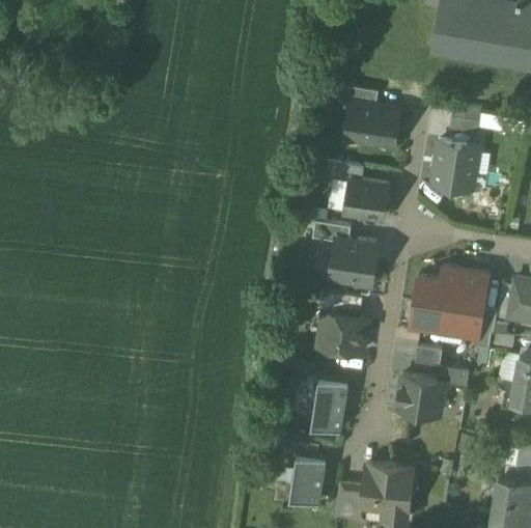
[(530,0),(422,0),(422,2),(437,4),(429,47),(530,63),(530,0)]
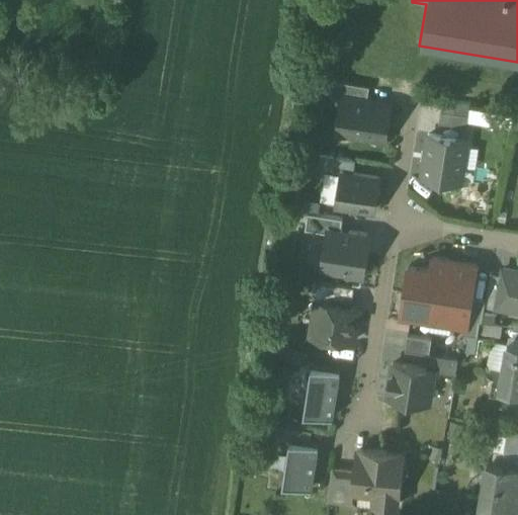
[(369,89),(334,83),(331,99),(343,101),(343,100),(367,104),(369,89)]
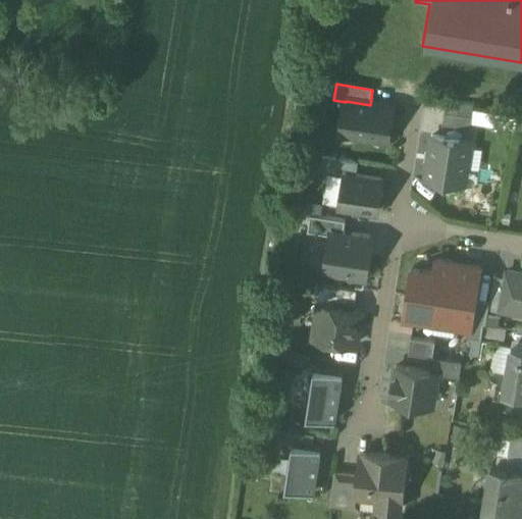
[(370,105),(346,101),(346,102),(341,130),(358,132),(357,137),(371,139),(371,140),(388,142),(394,109),(370,105)]
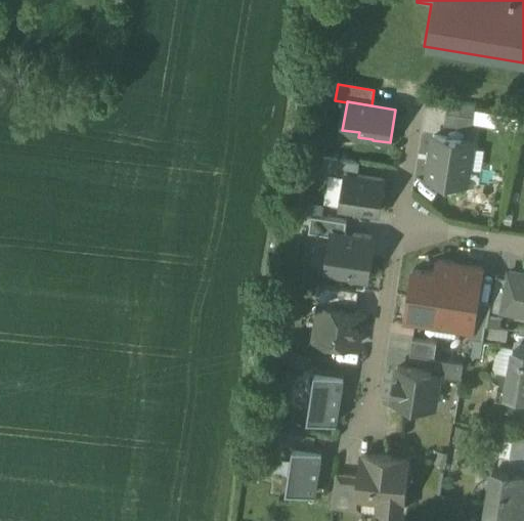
[(476,107),(447,103),(444,127),(472,132),(476,107)]
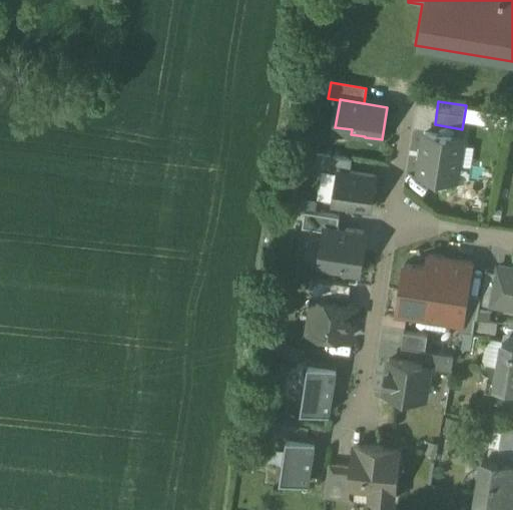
[(462,141),(425,135),(419,176),(431,178),(431,179),(436,186),(458,170),(462,141)]
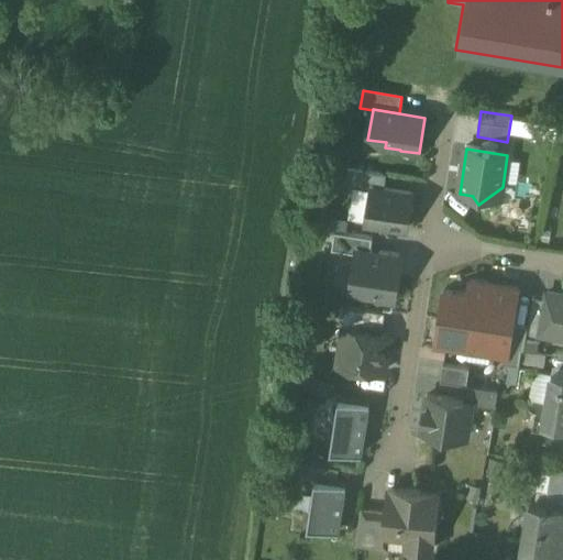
[(386,176),(348,171),(344,187),(371,191),(372,189),(384,191),(386,176)]
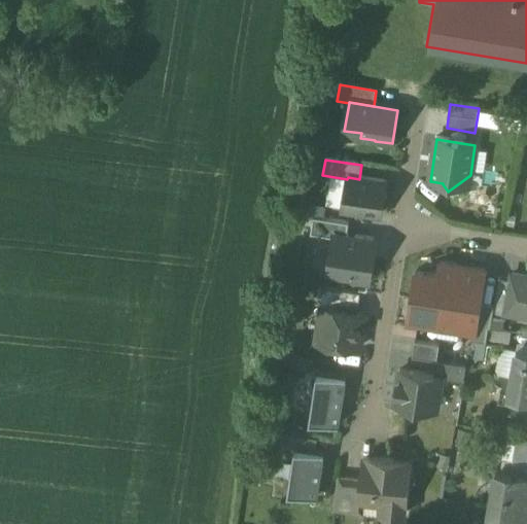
[(359,179),(348,177),(347,179),(342,211),(381,216),(386,183),(359,179)]
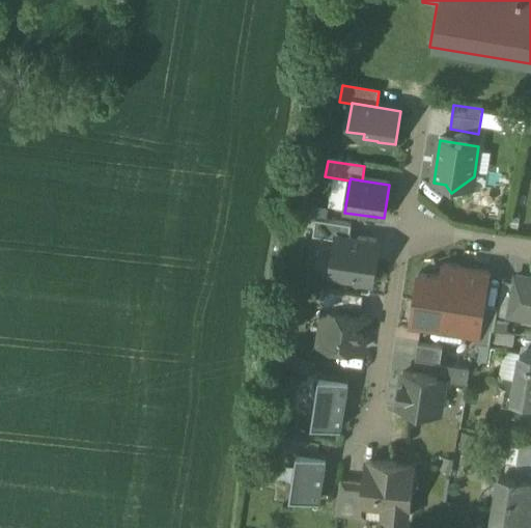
[(352,226),(315,221),(313,237),(336,241),(337,237),(350,239),(352,226)]
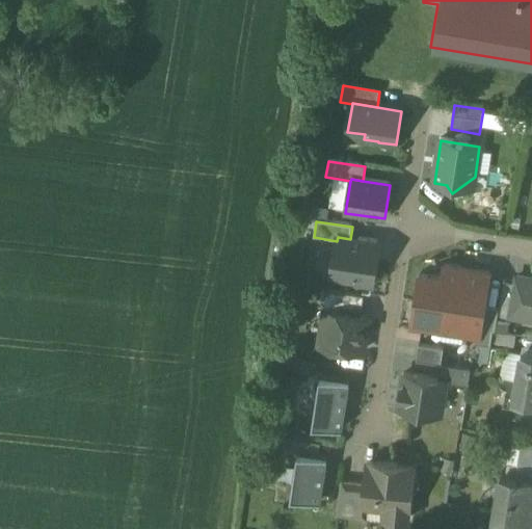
[(350,239),(338,237),(337,241),(331,278),(357,282),(358,278),(375,281),(378,263),(373,262),(376,243),(350,239)]
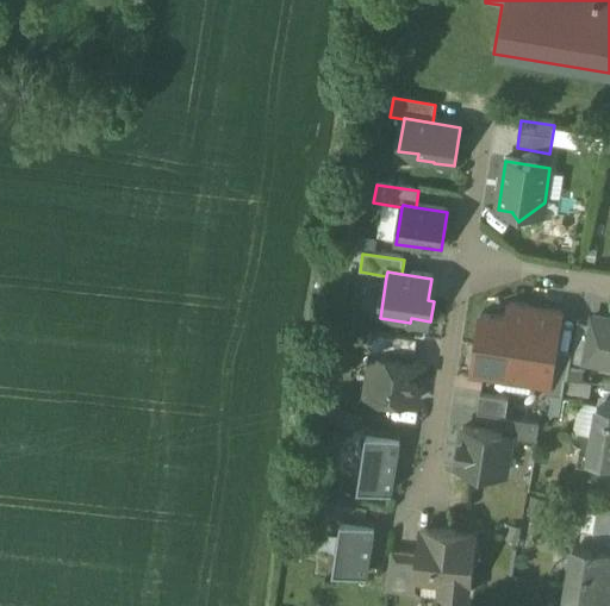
[(561,316),(509,307),(506,320),(481,317),(472,374),(548,385),(551,386),(555,353),(561,316)]
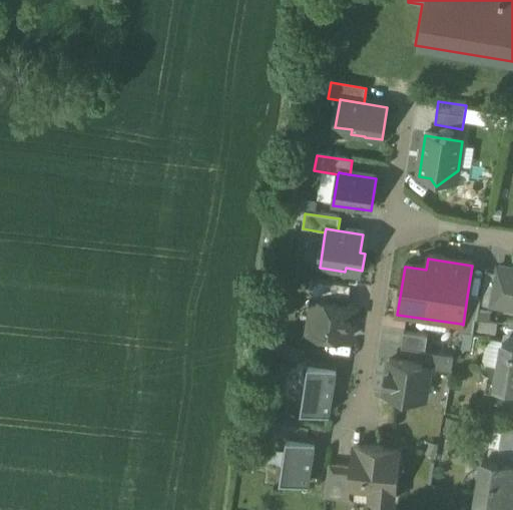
[(512,272),(500,270),(498,270),(497,276),(492,307),(512,310),(512,272)]
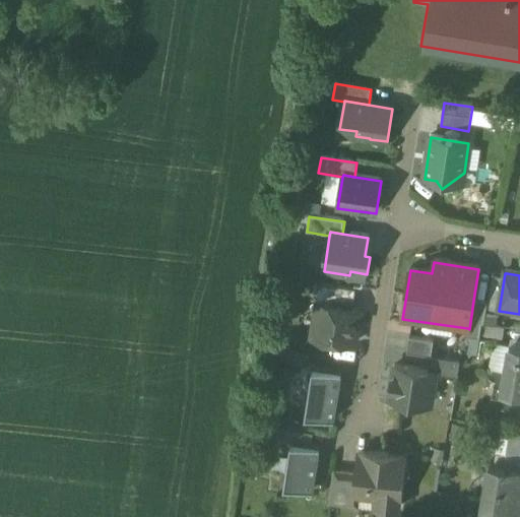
[(504,279),(492,277),(488,303),(485,313),(498,315),(499,311),(504,279)]
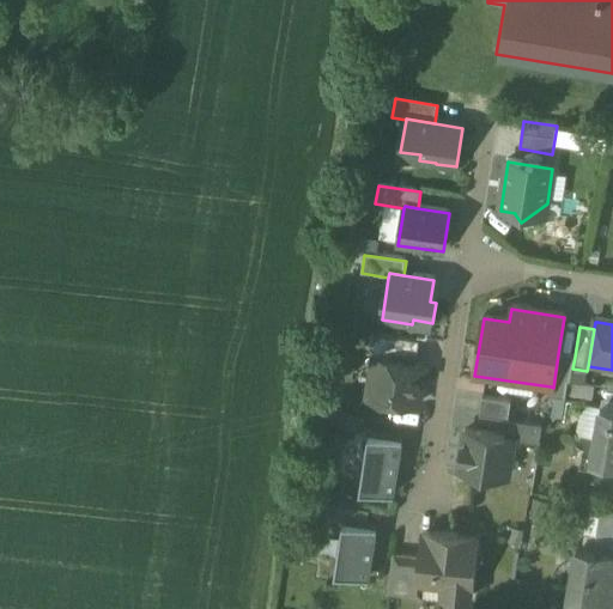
[(419,342),(377,335),(374,360),(376,359),(416,365),(419,342)]
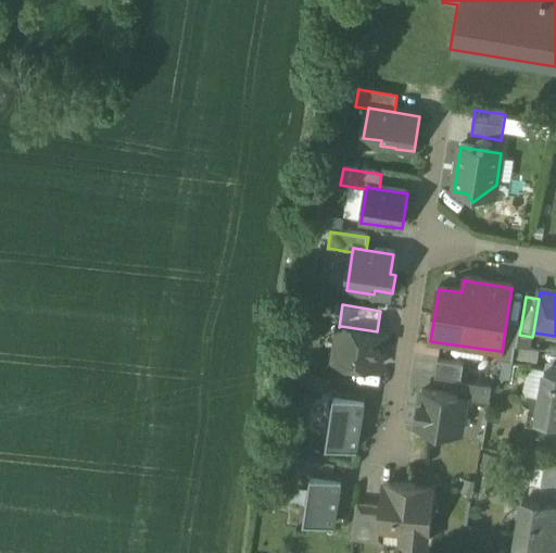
[(521,324),(506,322),(502,352),(500,351),(498,360),(513,363),(516,348),(517,348),(519,340),(519,335),(521,324)]
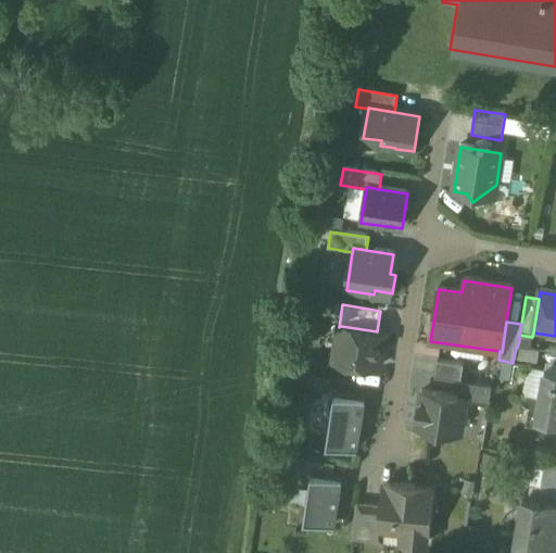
[(377,331),(341,326),(336,363),(379,369),(384,332),(377,331)]
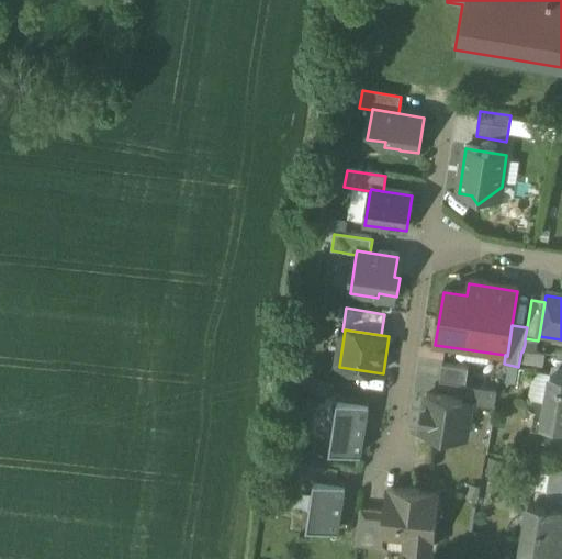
[(546,356),(523,351),(521,364),(543,368),(546,356)]
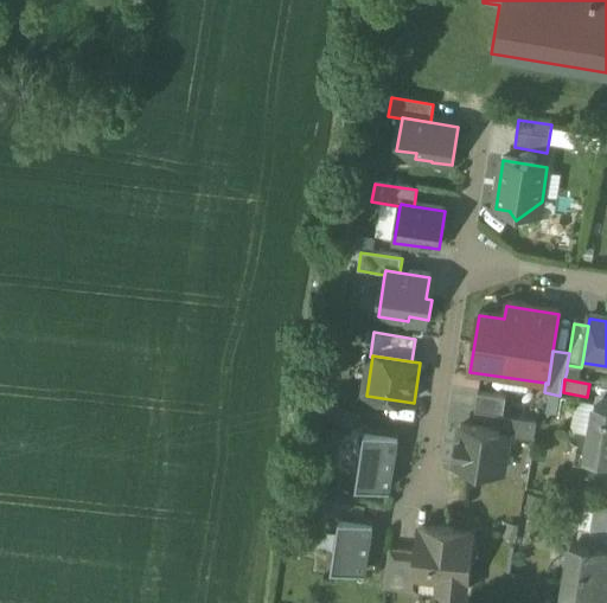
[(506,398),(478,395),(474,412),(503,417),(506,398)]
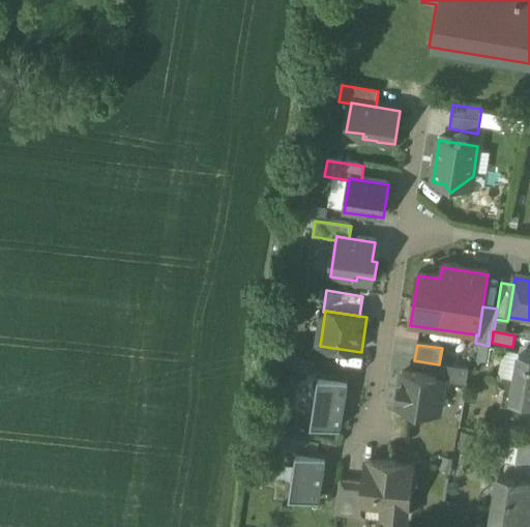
[(529,355),(516,353),(507,401),(529,404),(529,355)]
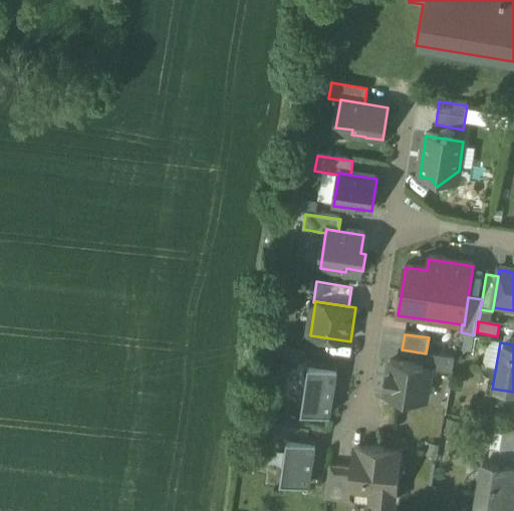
[(301,350),(286,347),(284,359),(300,362),(301,350)]
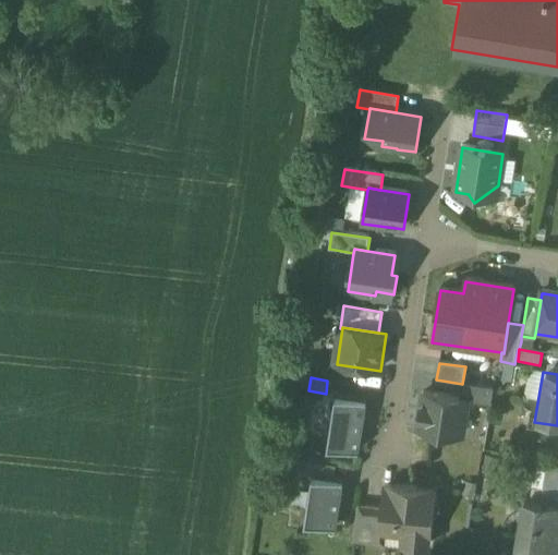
[(494,388),(462,384),(460,399),(468,400),(468,402),(490,406),(494,388)]
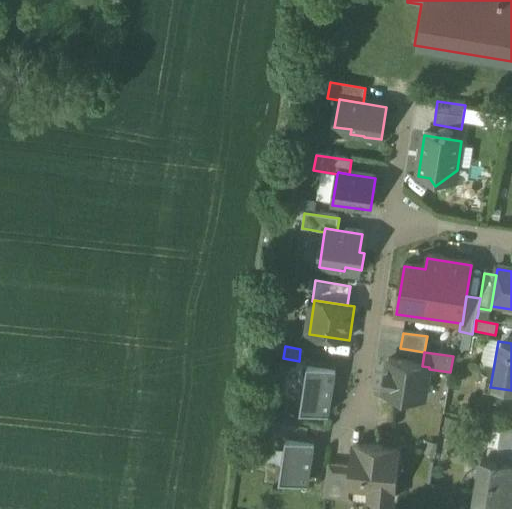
[(422,366),(389,361),(388,372),(387,372),(386,374),(387,374),(386,381),(385,381),(385,383),(386,383),(384,393),(424,400),(429,369),(429,367),(422,366)]
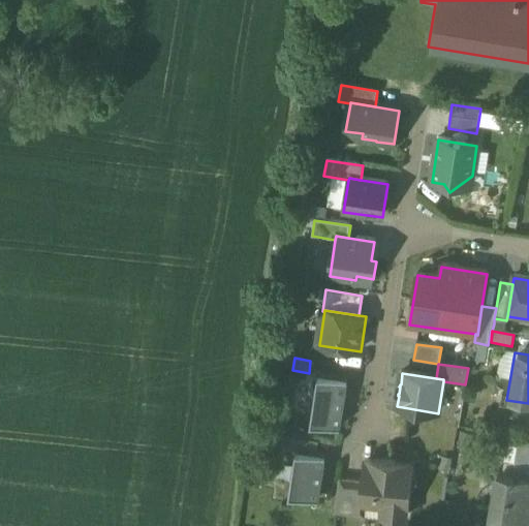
[(348,379),(318,374),(311,424),(341,428),(348,379)]
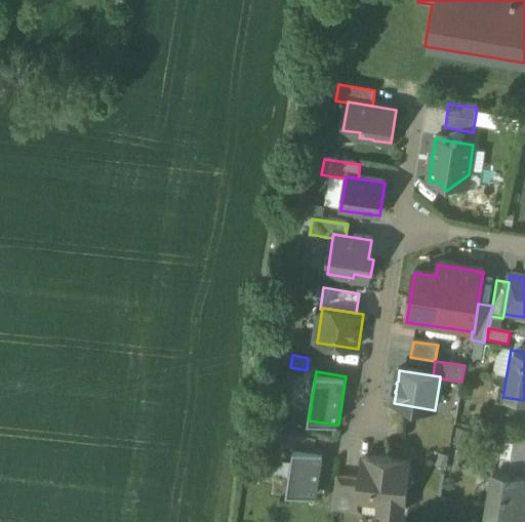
[(524,436),(515,435),(513,448),(524,449),(524,436)]
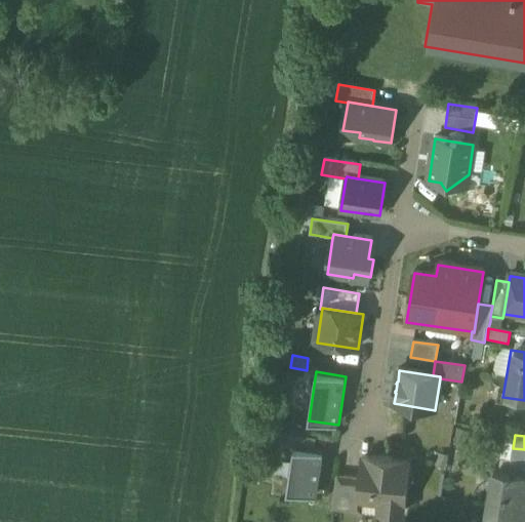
[(324,451),(294,447),(287,491),(317,496),(324,451)]
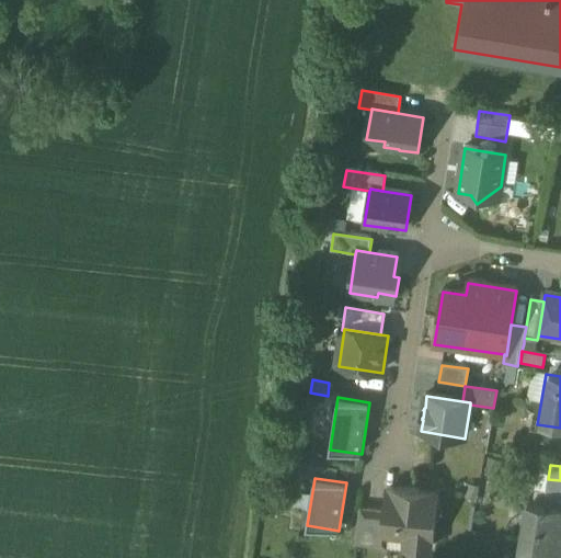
[(560,480),(548,479),(546,493),(560,496),(560,480)]
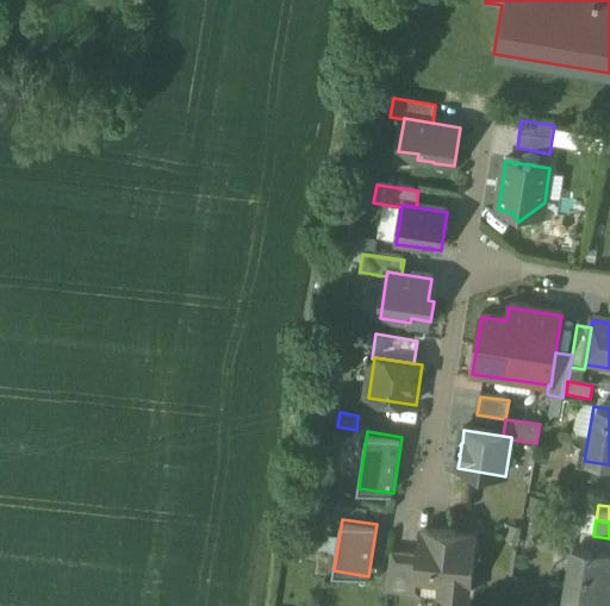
[(505,524),(504,564),(543,566),(545,525),(505,524)]
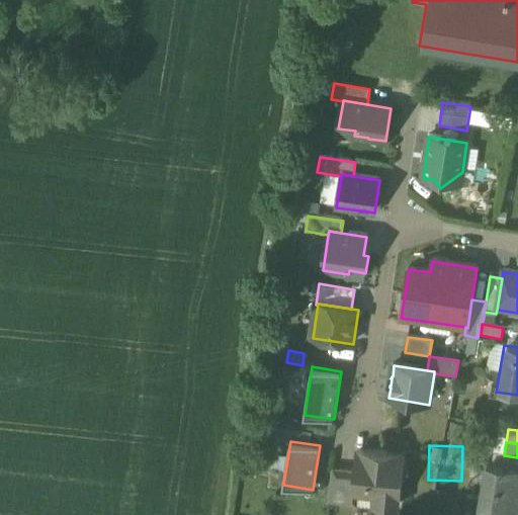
[(389,454),(389,453),(373,452),(373,453),(358,451),(354,494),(375,496),(374,505),(398,508),(399,498),(403,456),(389,454)]
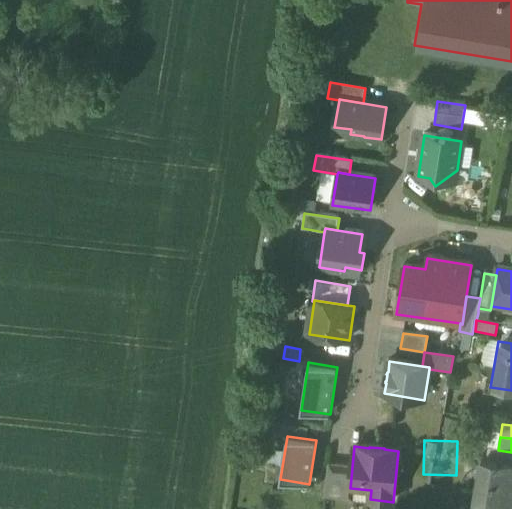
[(511,498),(511,466),(479,461),(473,494),(511,500),(511,498)]
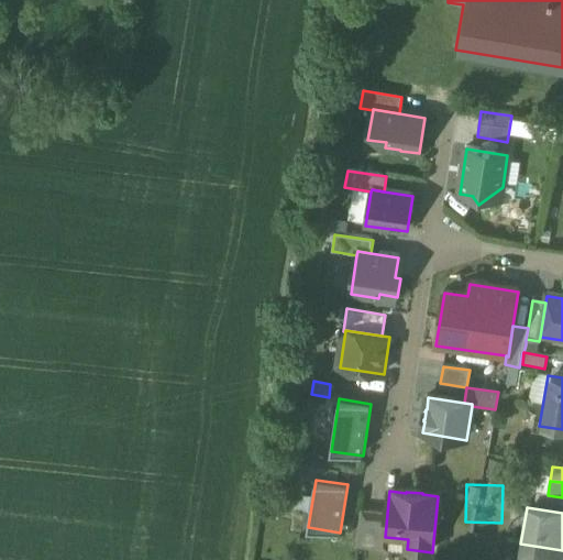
[(387,516),(360,513),(356,548),(389,551),(390,538),(385,537),(387,516)]
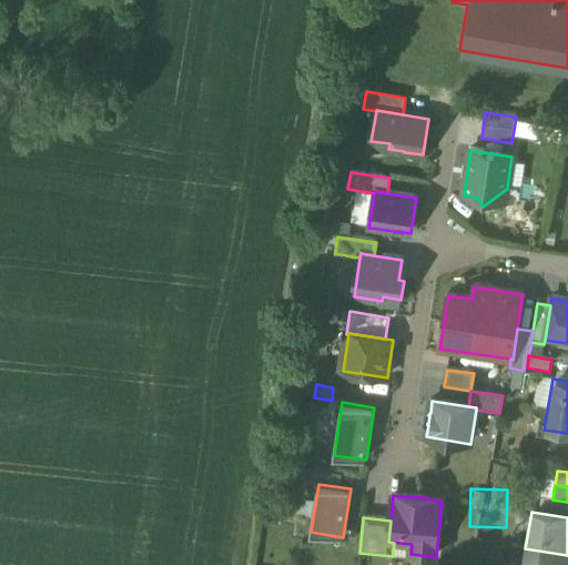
[(566,564),(567,555),(525,548),(521,564),(566,564)]
